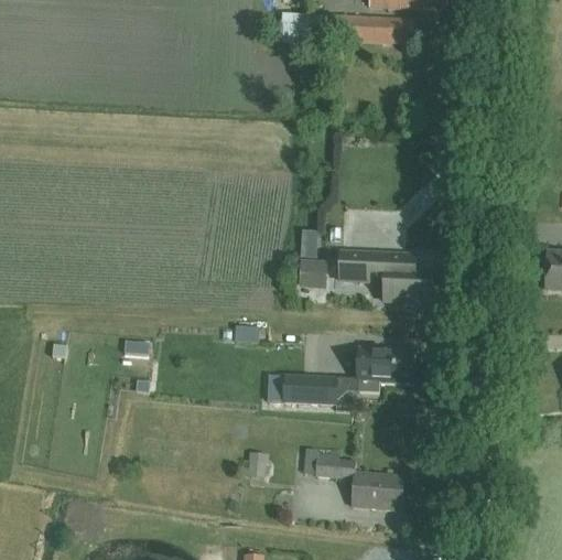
[(367,0),(367,6),(445,9),(445,0),(367,0)]
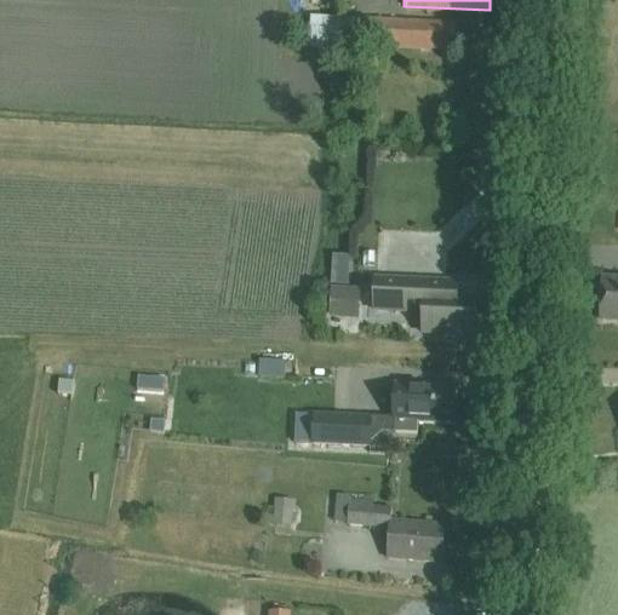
[(355,47),(356,42),(450,47),(452,19),(309,12),(307,45),(355,47)]
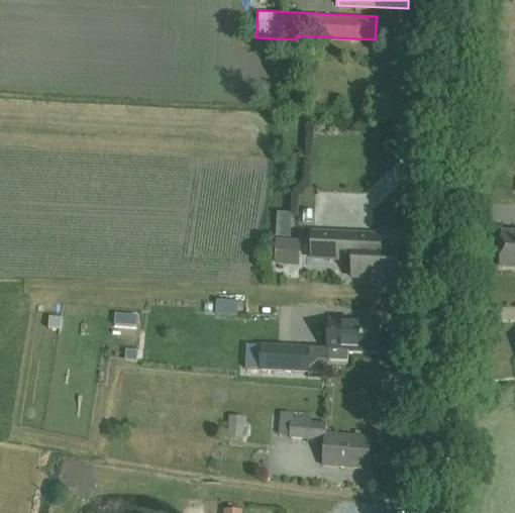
[(311,229),(310,255),(351,258),(350,275),(394,277),(395,246),(368,245),(369,232),(311,229)]
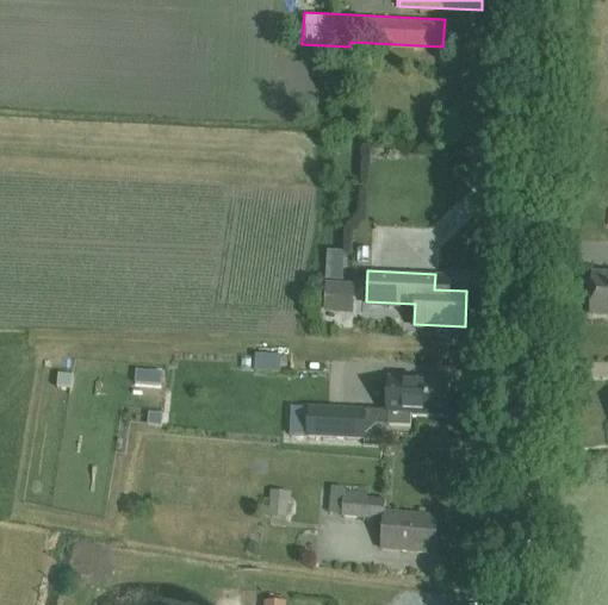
[(607,272),(593,272),(590,311),(607,311),(607,272)]
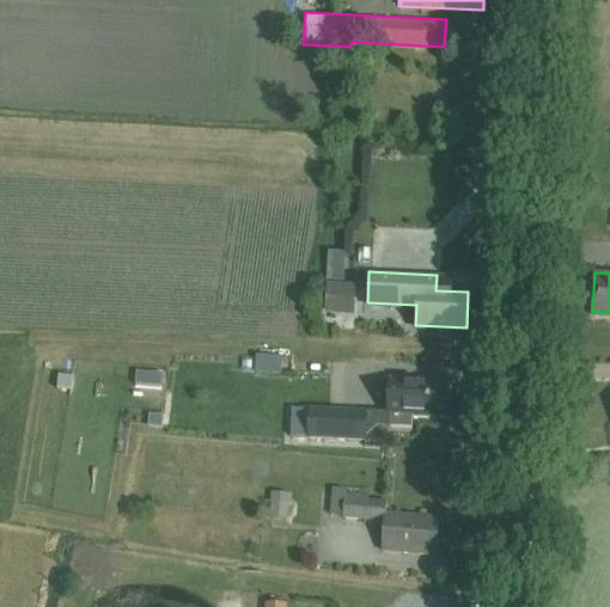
[(325,280),(323,306),(323,311),(352,313),(354,281),(325,280)]
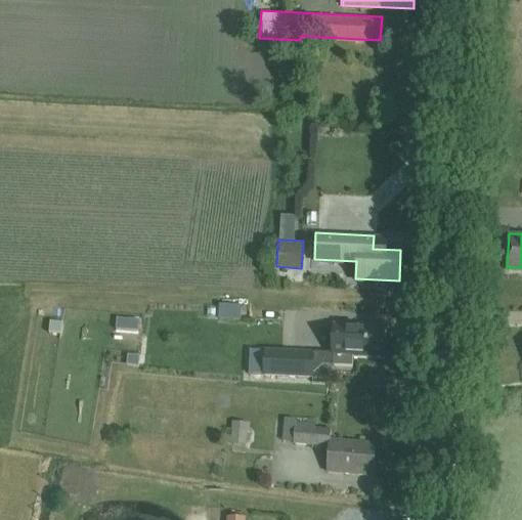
[(350,363),(351,354),(382,356),(384,325),(332,321),(330,362),(350,363)]
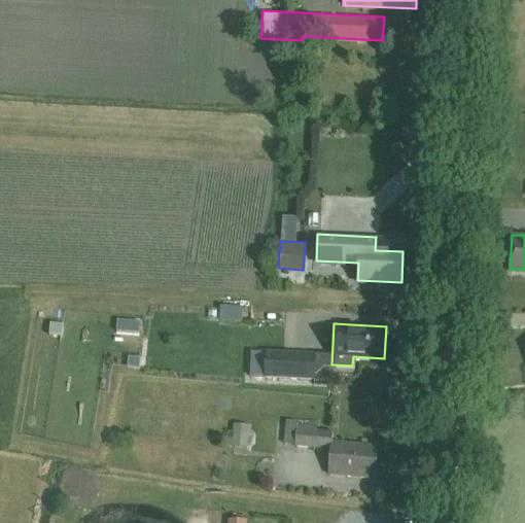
[(312,377),(313,352),(264,349),(263,375),(312,377)]
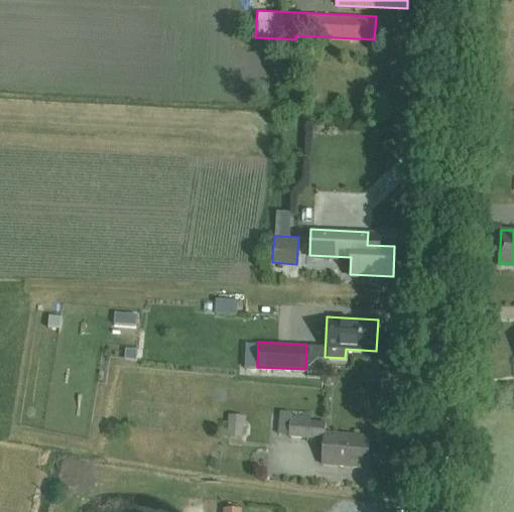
[(241,435),(243,414),(228,412),(227,420),(220,419),(220,428),(213,428),(213,433),(241,435)]
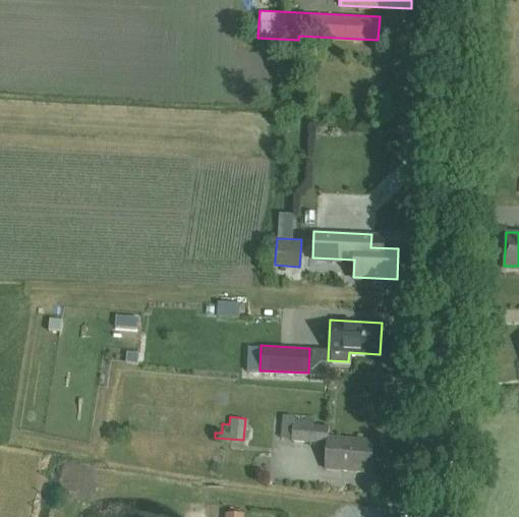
[(325,467),(369,471),(373,439),(327,435),(328,424),(291,421),(289,438),(327,441),(325,467)]
